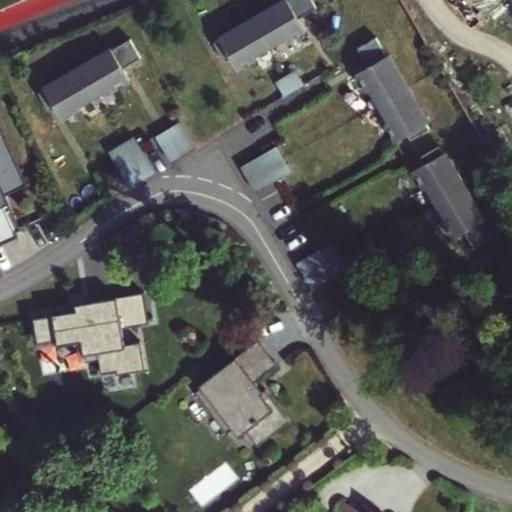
[(283,0),(219,38),(220,40),(214,43),(225,62),(231,59),(238,70),(256,60),(254,56),(286,38),(288,41),(306,30),(300,19),(318,8),(312,0),(283,0)]
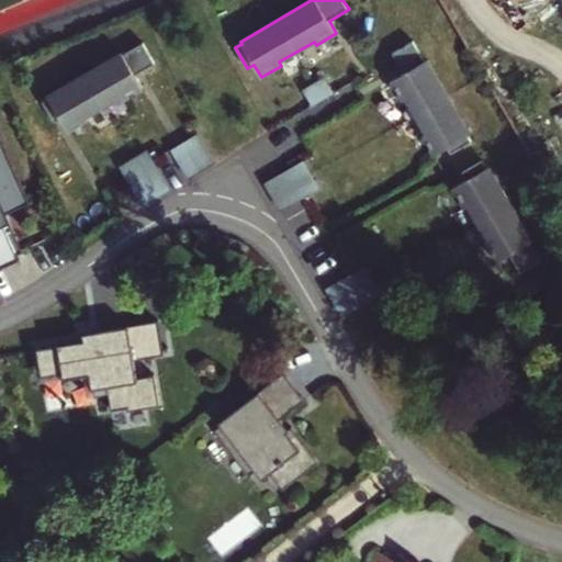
[(415,114),(448,96),(426,58),(424,59),(412,40),(391,52),(403,71),(390,79),(402,99),(405,97),(415,114)]
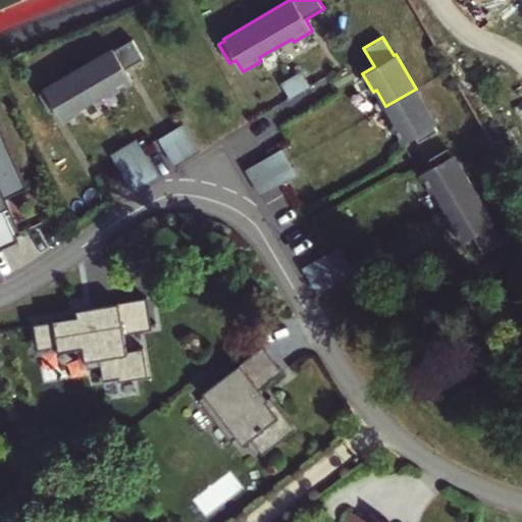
[(114,49),(44,90),(46,91),(40,95),(50,114),(57,110),(63,122),(82,112),(80,108),(112,90),(114,93),(134,83),(126,70),(145,60),(134,40),(115,51),(114,49)]
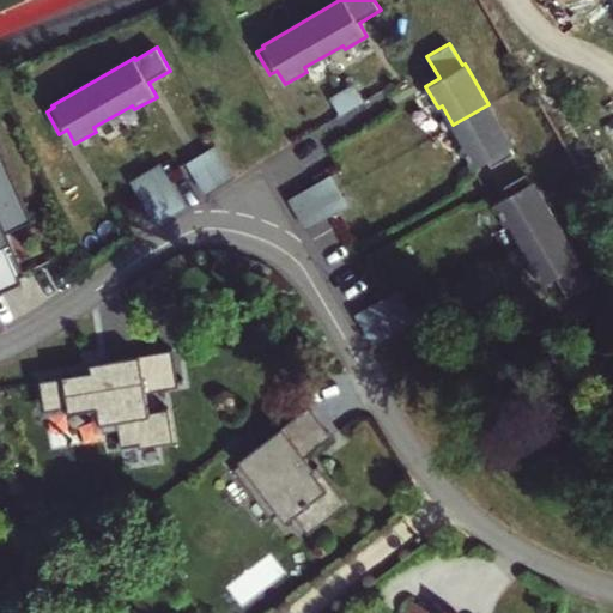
[(341,113),(362,101),(352,85),(332,98),(341,113)]
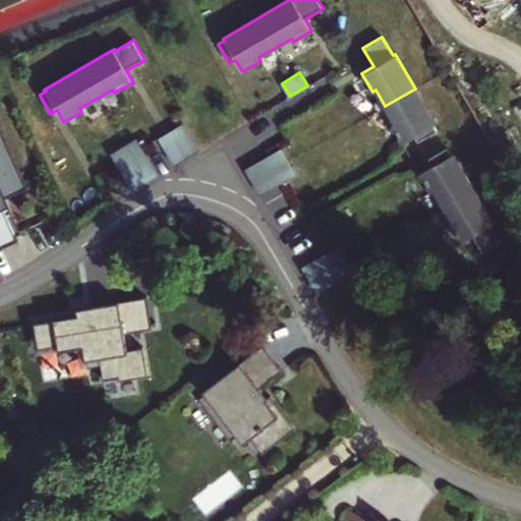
[(415,89),(385,106),(394,122),(391,124),(401,142),(413,135),(417,141),(437,130),(432,124),(435,123),(415,89)]
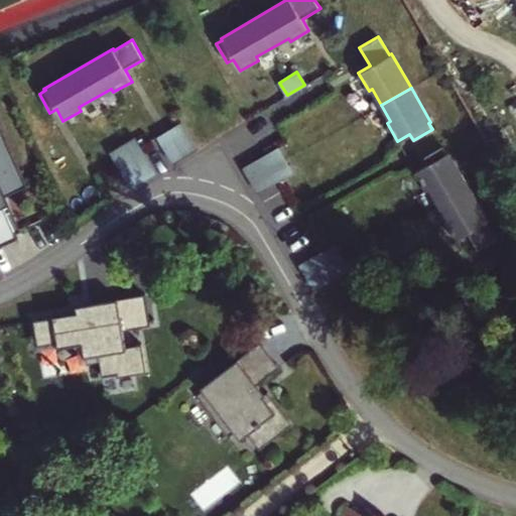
[(181,124),(158,137),(173,161),(196,148),(181,124)]
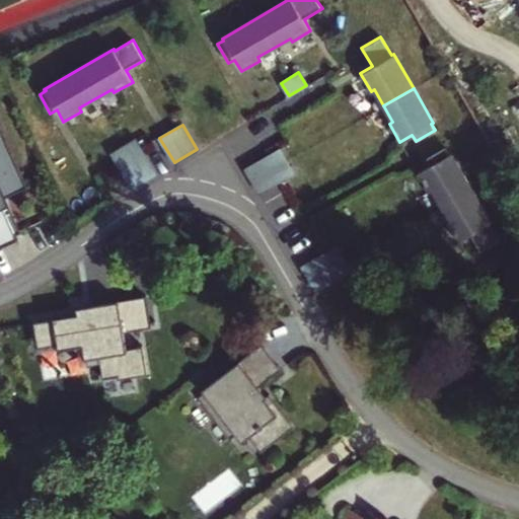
[(28,189),(0,127),(0,249),(19,241),(5,210),(10,207),(6,199),(28,189)]
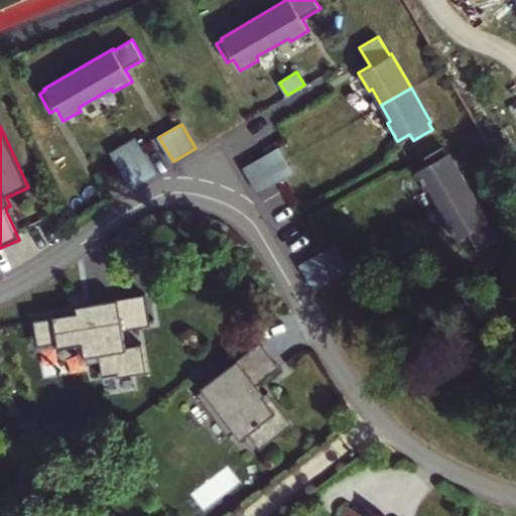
[(117,161),(139,148),(134,139),(112,153),(117,161)]
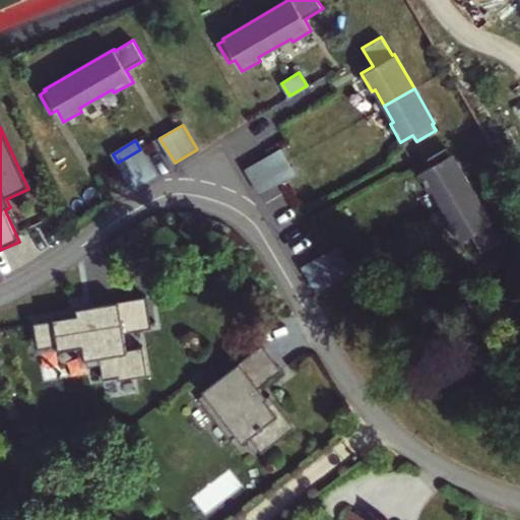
[(441,203),(470,186),(451,151),(449,152),(445,146),(426,157),(430,164),(417,171),(429,189),(432,187),(441,203)]
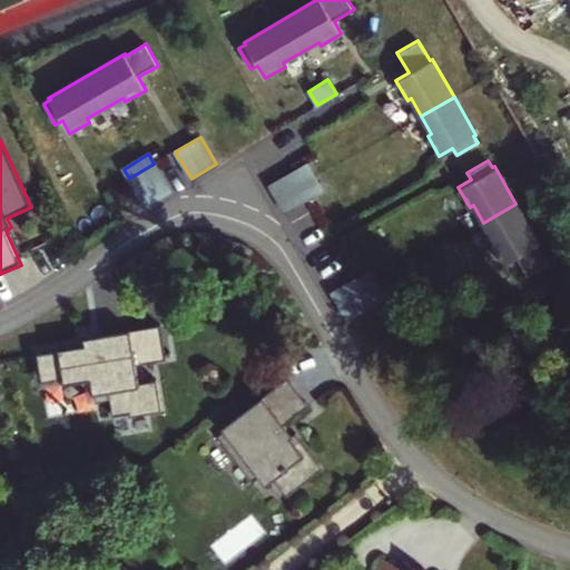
[(154,164),(129,178),(146,206),(170,192),(154,164)]
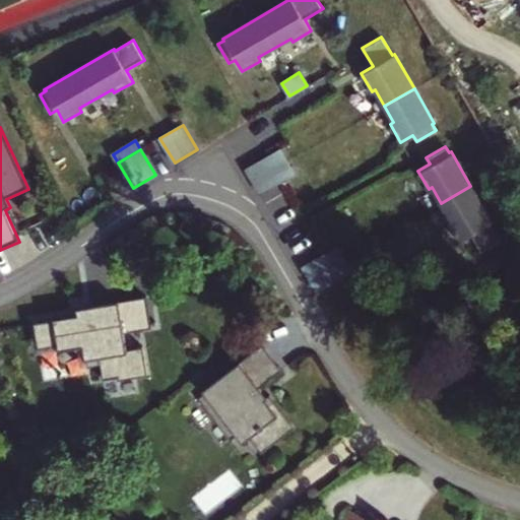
[(280,150),(271,155),(278,167),(287,161),(280,150)]
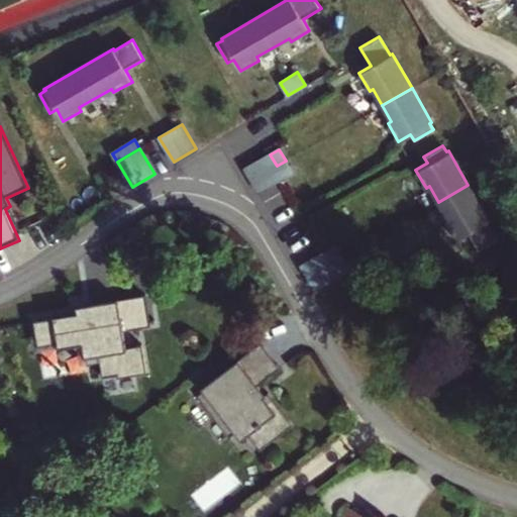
[(270,154),(245,170),(251,181),(277,166),(270,154)]
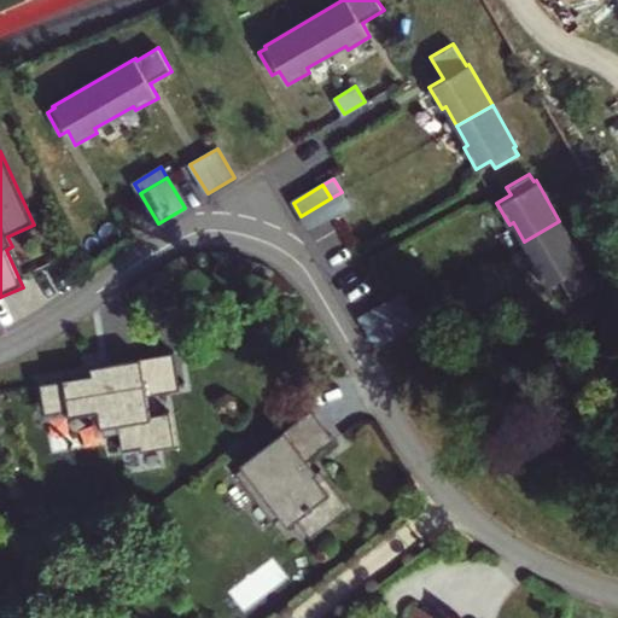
[(342,192),(331,198),(338,211),(349,205),(342,192)]
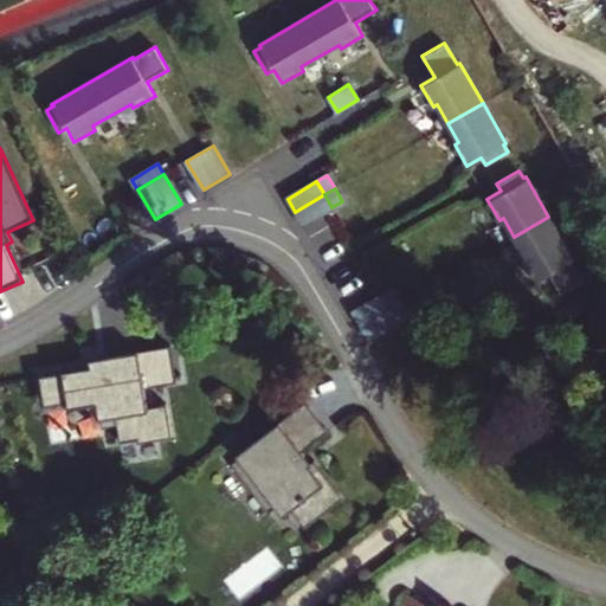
[(324,194),(295,212),(303,225),(331,207),(324,194)]
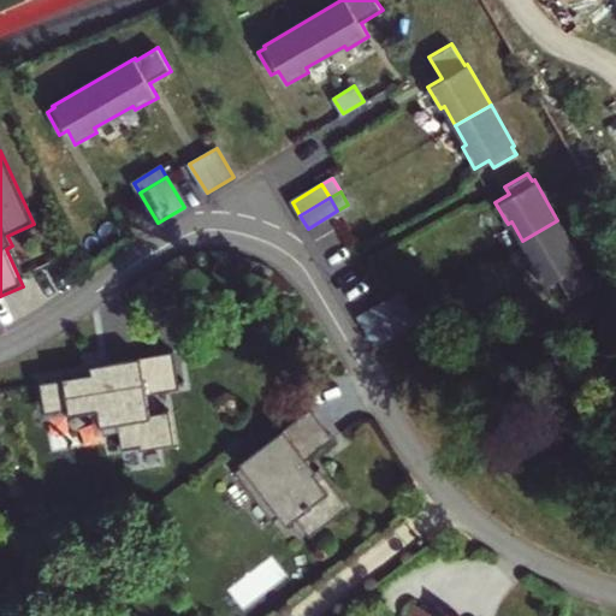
[(581,260),(557,220),(522,241),(533,259),(529,261),(542,283),(556,274),(569,296),(592,284),(579,262),(581,260)]
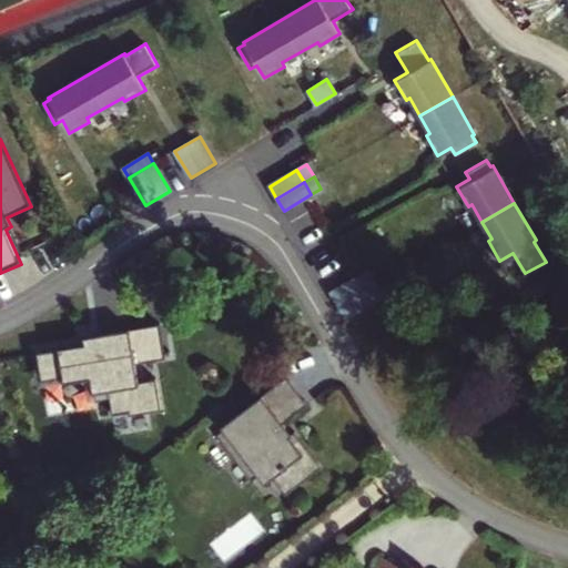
[(368,271),(358,276),(366,288),(376,283),(368,271)]
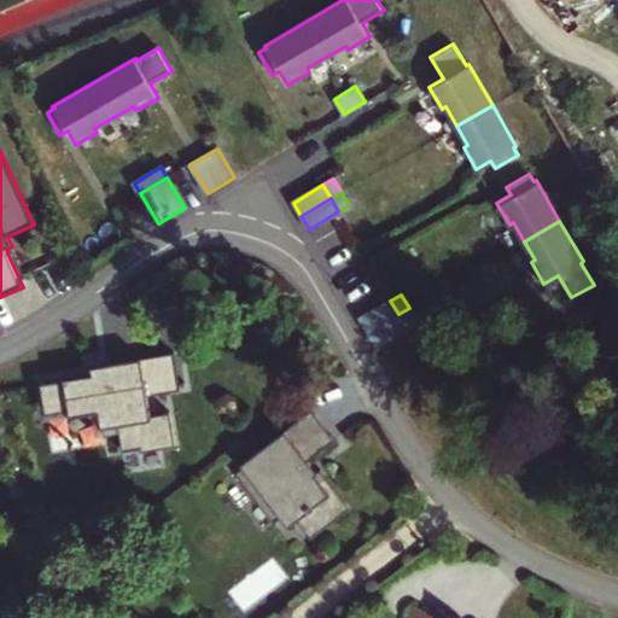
[(390,301),(360,319),(368,332),(398,314),(390,301)]
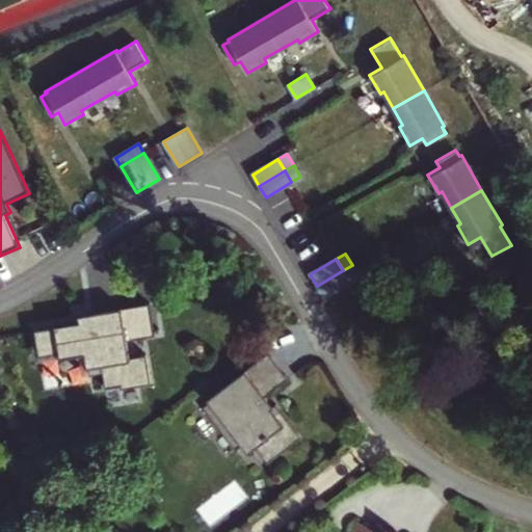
[(71,298),(75,303),(35,329),(50,352),(68,341),(70,345),(92,331),(104,350),(115,343),(123,356),(136,348),(138,350),(163,335),(148,309),(134,318),(125,303),(149,289),(131,261),(71,298)]
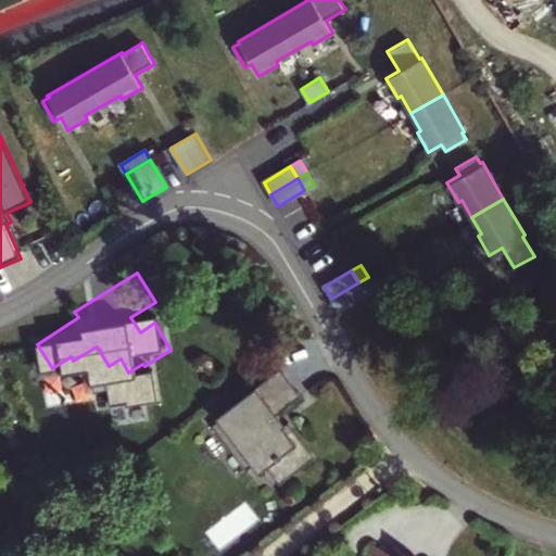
[(368,277),(358,282),(365,294),(375,289),(368,277)]
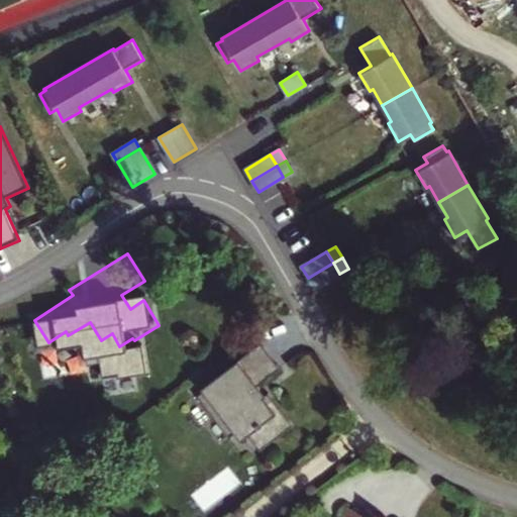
[(333,263),(308,278),(314,289),(339,274),(333,263)]
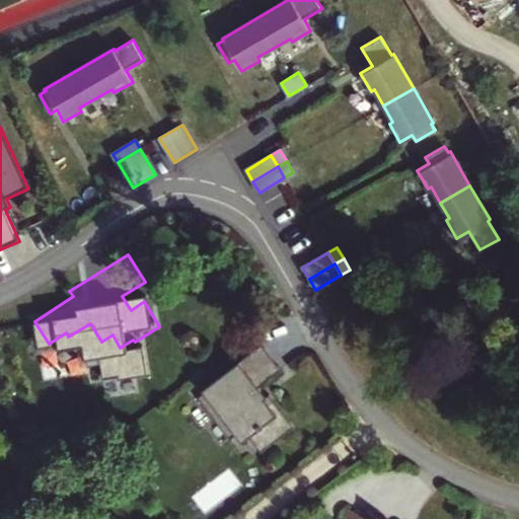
[(260,387),(282,370),(263,344),(203,390),(205,392),(199,397),(216,421),(222,416),(237,435),(242,443),(249,437),(262,453),(295,428),(270,395),(265,398),(260,391),(263,390),(260,387)]
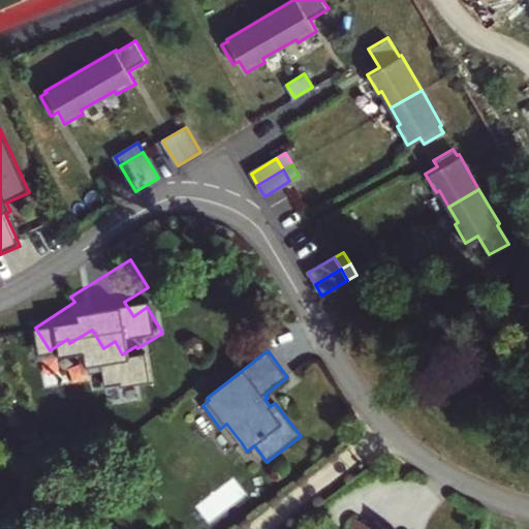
[(222,378),(235,369),(228,360),(216,370),(222,378)]
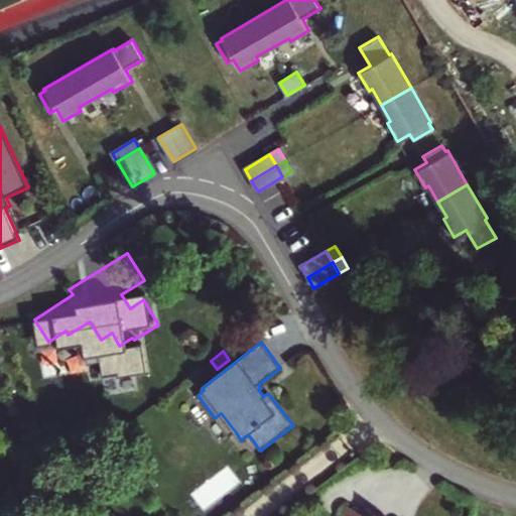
[(221,413),(215,418),(230,437),(236,432),(221,413)]
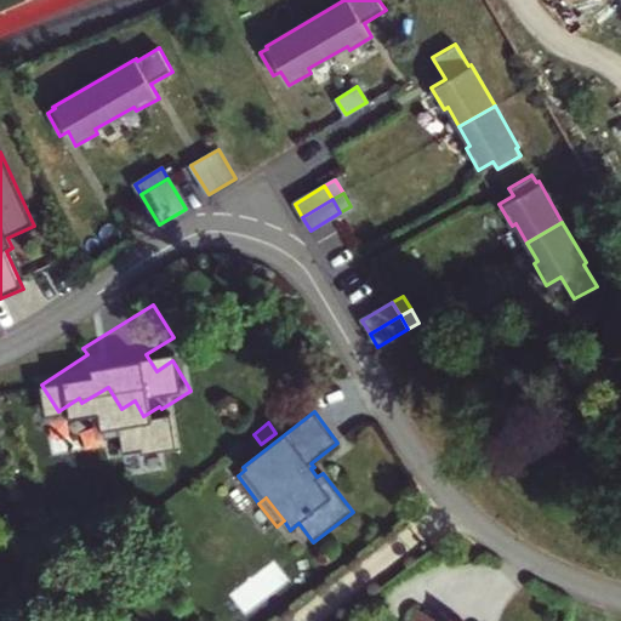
[(433,620),(436,619),(419,610),(412,620),(433,620)]
